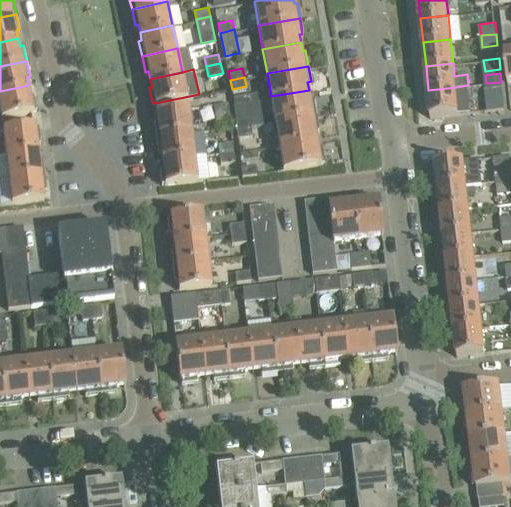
[(504,106),(501,82),(486,83),(488,98),(487,98),(488,108),(504,106)]
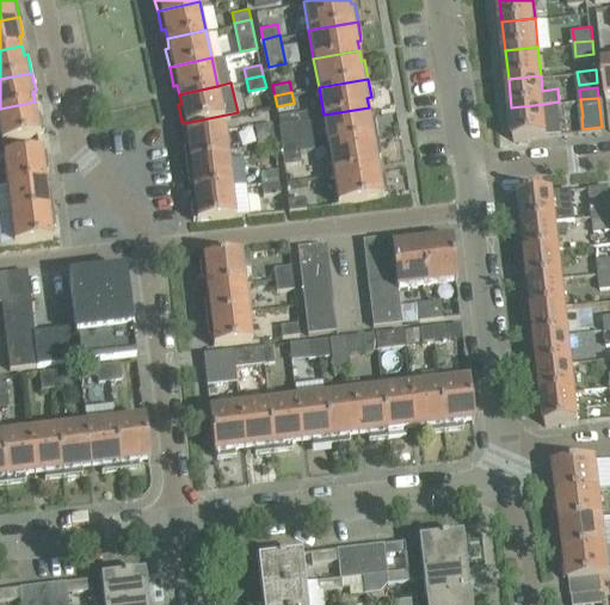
[(36,111),(35,102),(0,109),(0,127),(2,139),(41,130),(41,129),(43,128),(39,110),(36,111)]
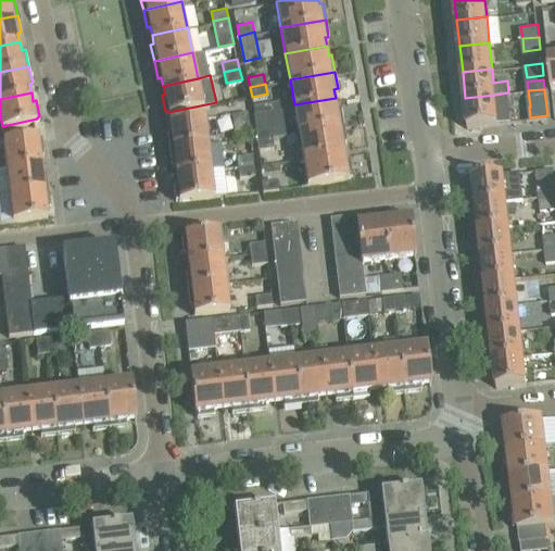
[(495,95),(465,98),(468,124),(497,121),(512,120),(508,92),(495,95)]
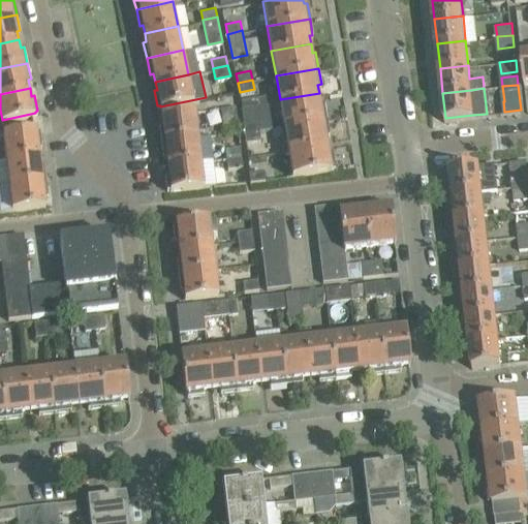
[(320,101),(319,93),(280,99),(284,124),(327,117),(323,100),(320,101)]
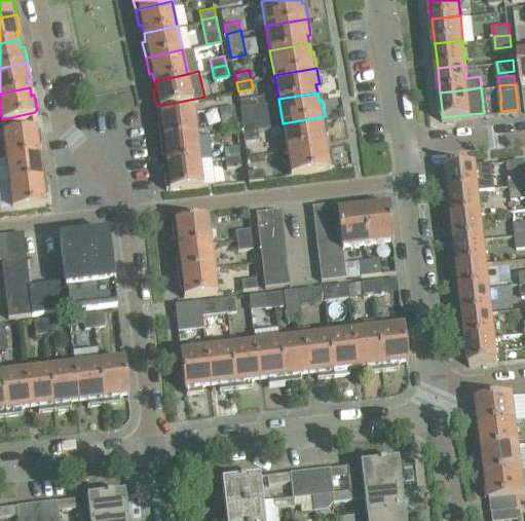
[(234,104),(220,105),(223,129),(237,127),(234,104)]
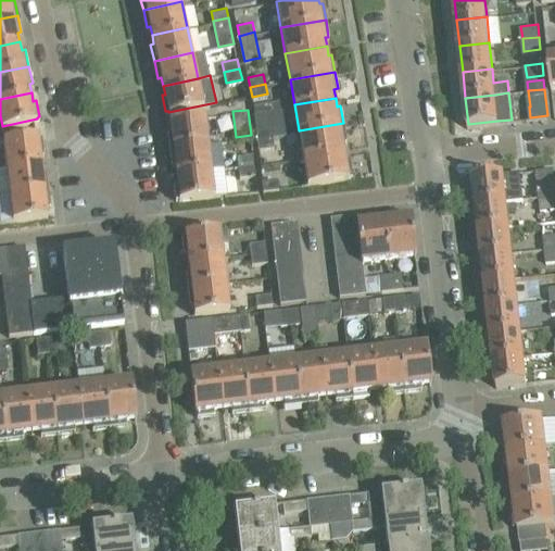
[(171,128),(167,128),(169,146),(209,141),(205,114),(169,119),(171,128)]
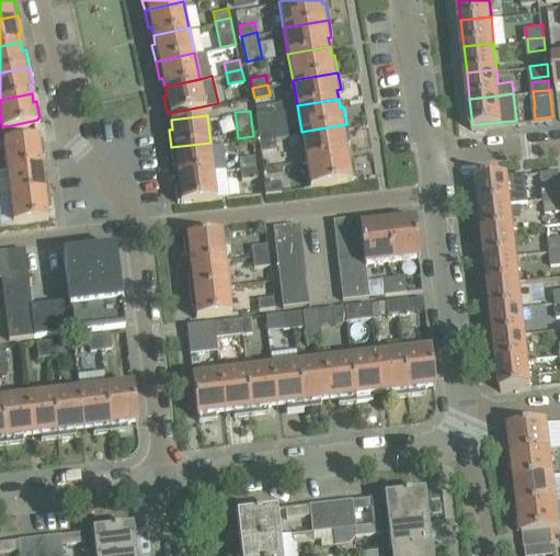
[(301,132),(306,158),(347,150),(345,142),(350,142),(346,124),(301,132)]
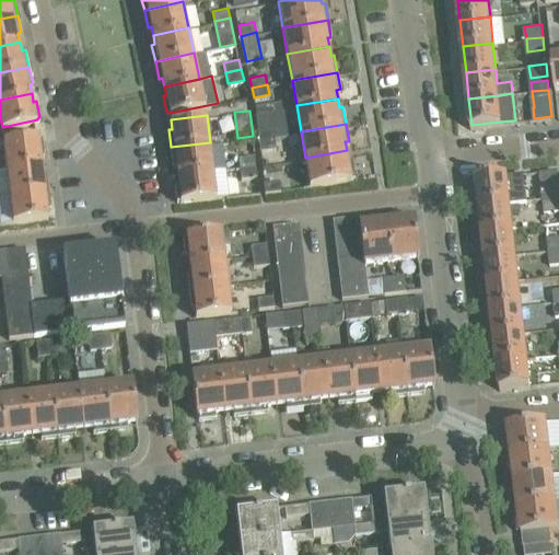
[(258,127),(259,138),(275,136),(274,125),(258,127)]
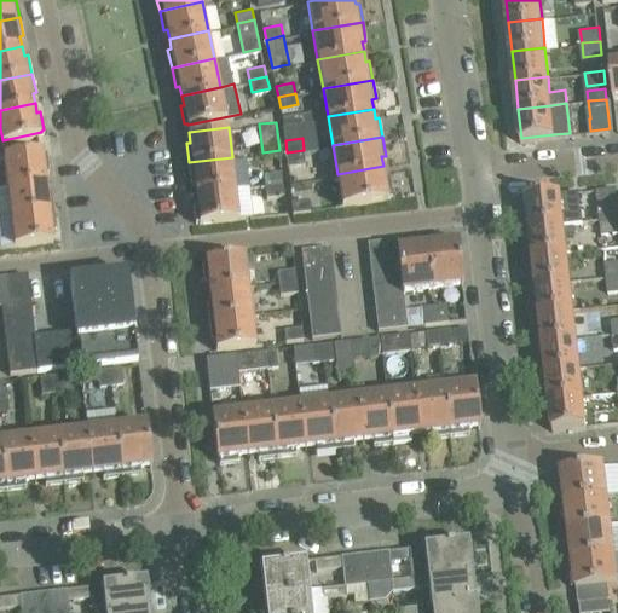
[(5,154),(7,184),(47,179),(46,169),(50,169),(47,151),(44,151),(44,150),(5,154)]
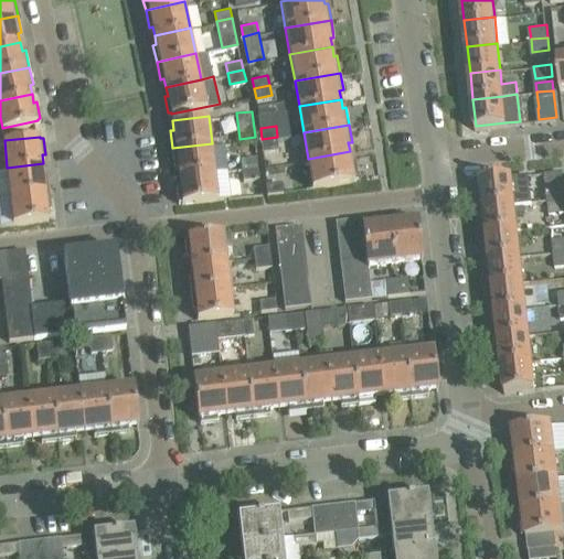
[(278,148),(277,137),(262,139),(263,149),(278,148)]
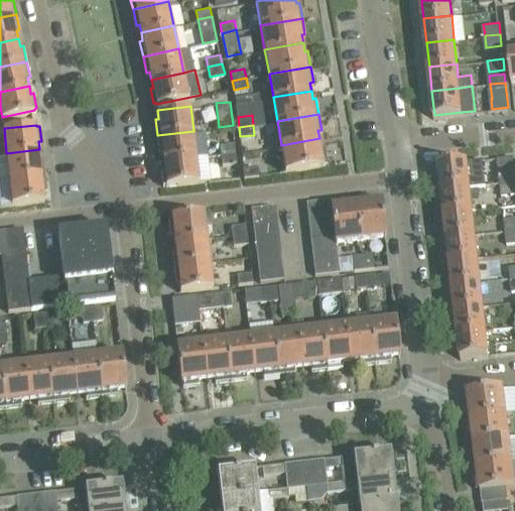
[(194,131),(157,135),(159,151),(162,150),(163,158),(197,155),(208,153),(206,129),(194,131)]
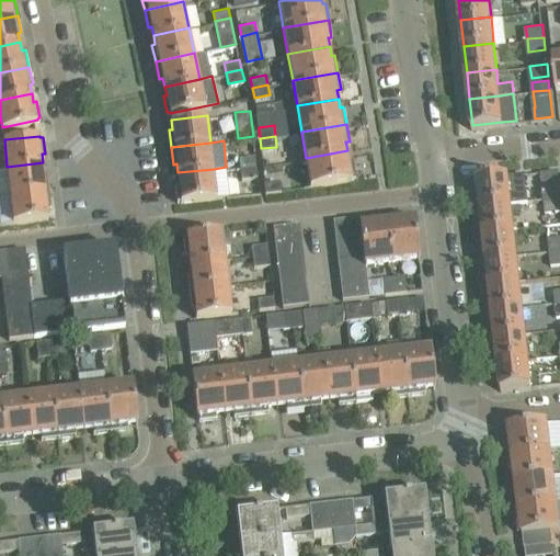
[(347,150),(306,158),(310,184),(352,177),(352,176),(355,176),(352,159),(349,159),(347,150)]
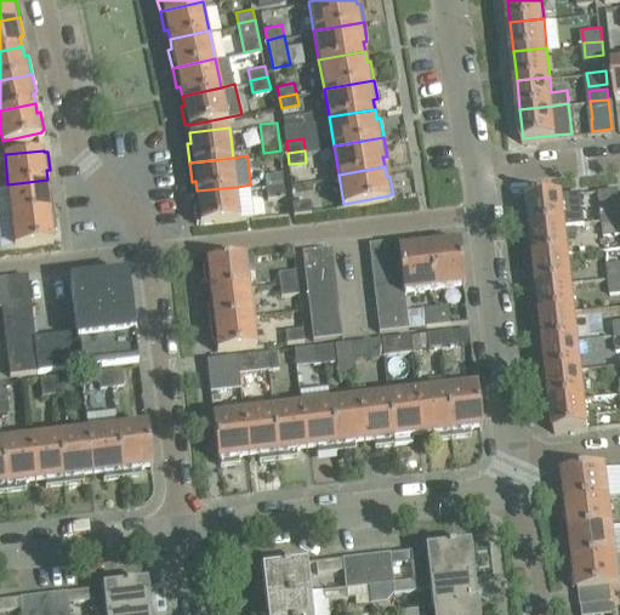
[(265,171),(267,183),(284,181),(283,169),(265,171)]
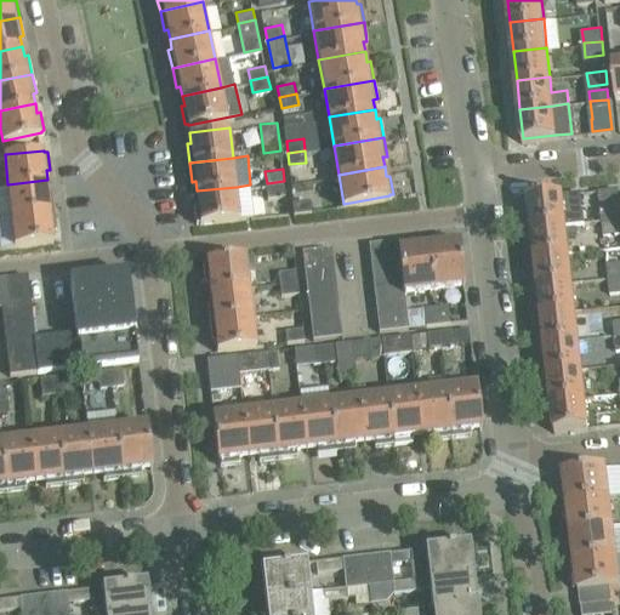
[(7,184),(11,214),(53,209),(51,189),(49,189),(47,180),(7,184)]
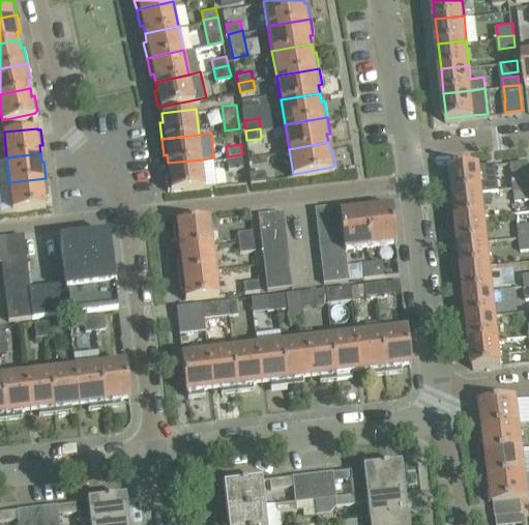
[(243,165),(242,154),(228,156),(229,166),(243,165)]
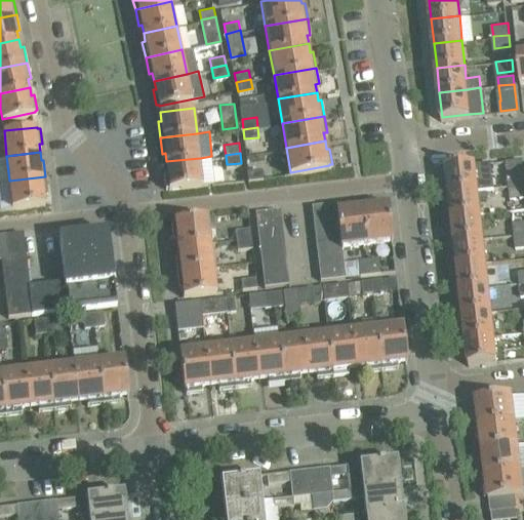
[(203,183),(200,158),(166,161),(167,169),(164,170),(166,186),(169,186),(169,187),(203,183)]
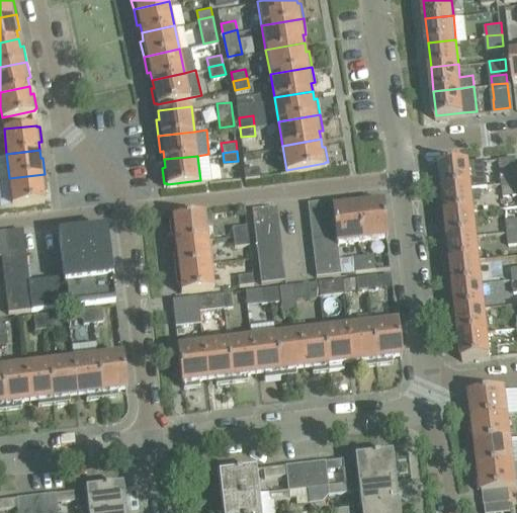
[(469,160),(441,163),(444,188),(472,185),(488,183),(486,158),(469,160)]
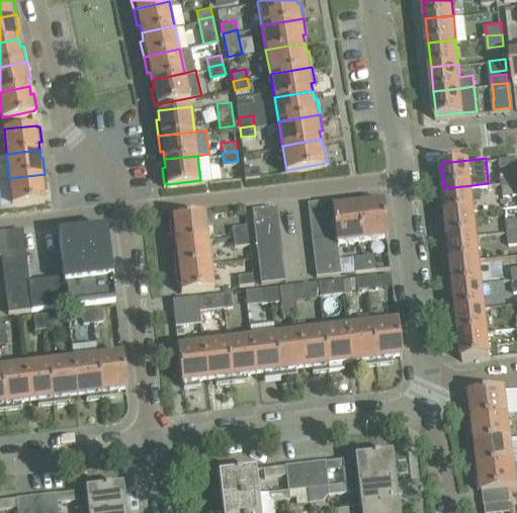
[(245,176),(260,174),(258,164),(244,166),(245,176)]
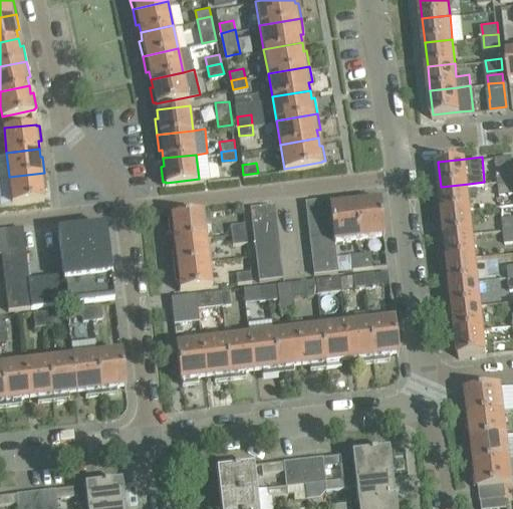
[(498,169),(499,180),(512,178),(512,167),(498,169)]
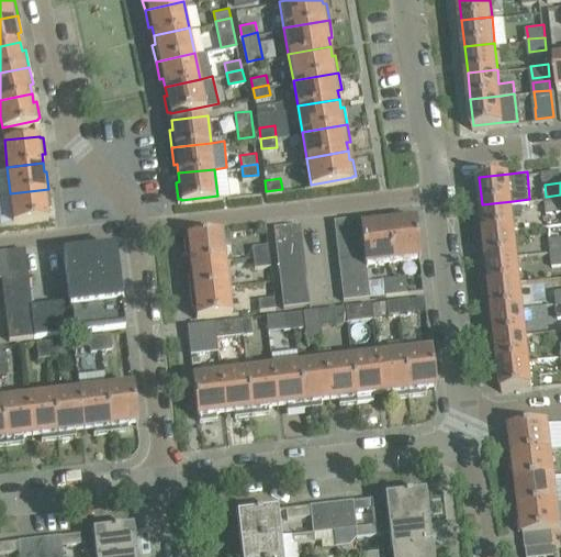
[(10,193),(0,193),(0,210),(1,222),(13,220),(48,216),(47,207),(51,207),(48,189),(10,193)]
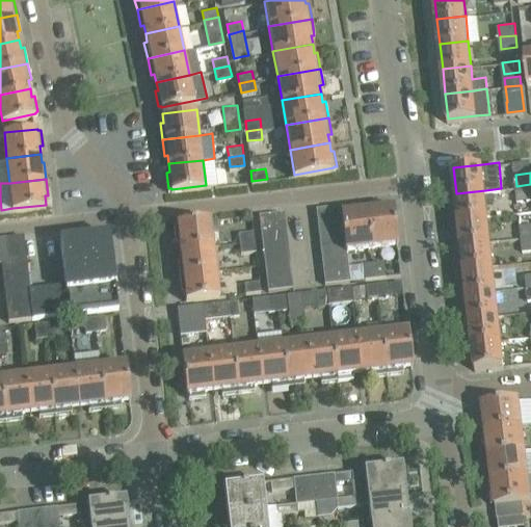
[(530,184),(516,186),(518,199),(530,196),(530,184)]
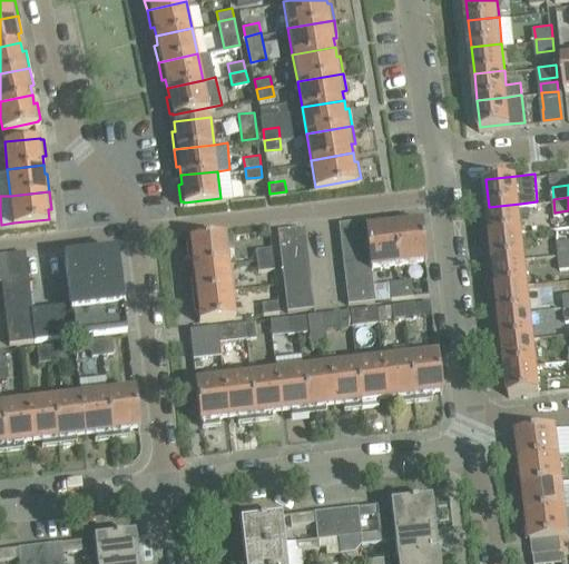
[(489,207),(492,233),(536,228),(535,215),(521,216),(520,204),(489,207)]
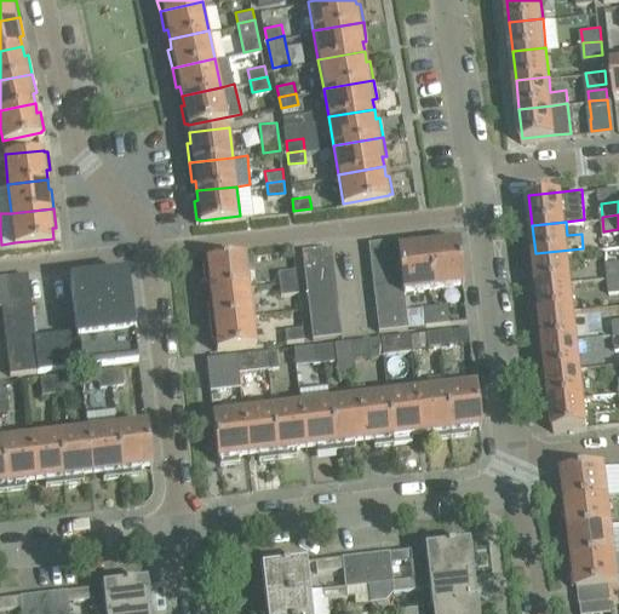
[(463,283),(458,237),(457,237),(456,234),(437,236),(437,240),(428,241),(434,287),(463,283)]
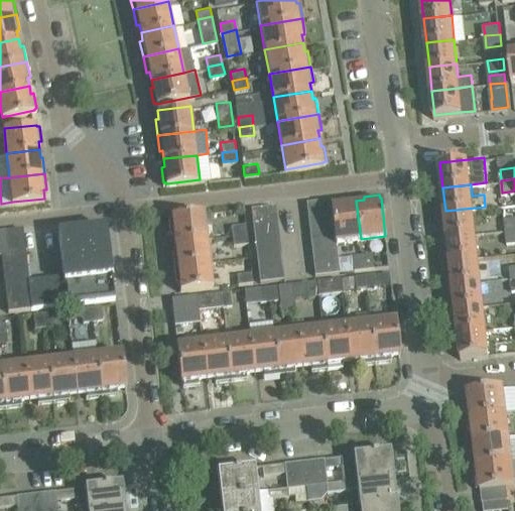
[(332,209),(331,200),(331,197),(306,200),(308,212),(332,209)]
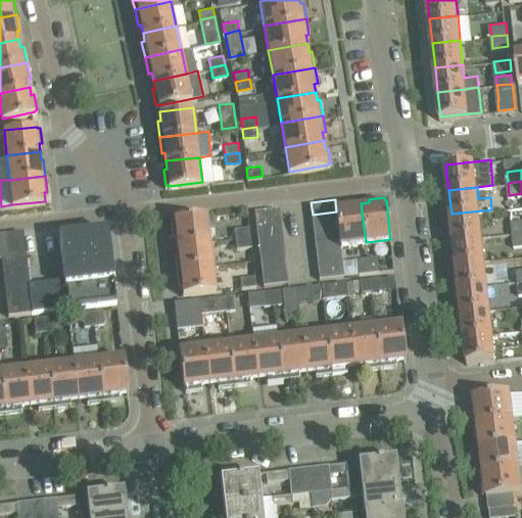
[(352,200),(335,202),(336,212),(338,224),(339,236),(340,245),(366,242),(361,203),(352,204),(352,200)]
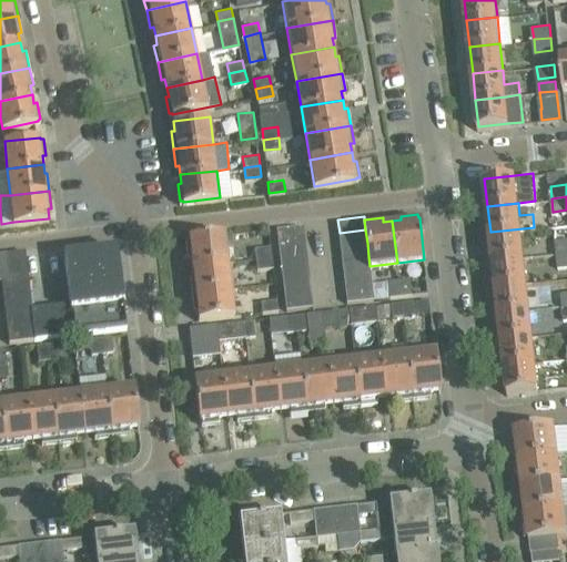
[(276,226),(279,239),(305,236),(303,223),(276,226)]
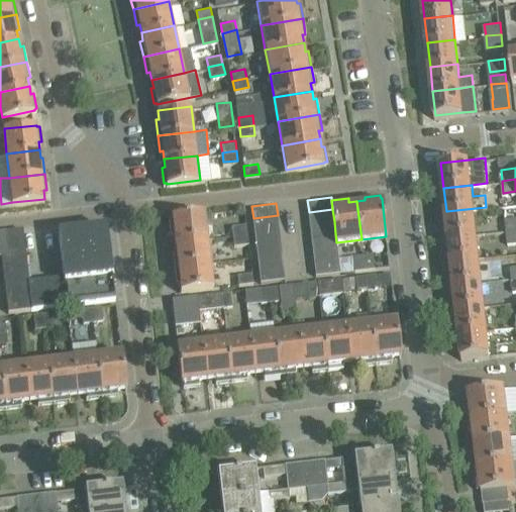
[(515,204),(503,206),(504,215),(515,213),(515,204)]
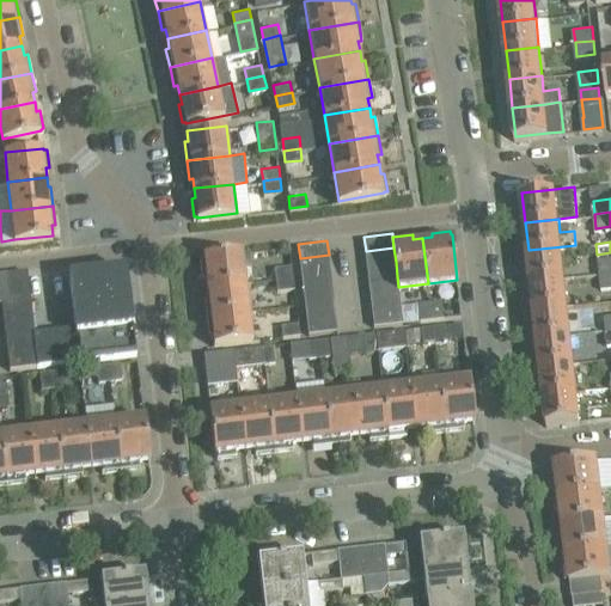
[(561,246),(529,250),(531,279),(564,275),(561,246)]
